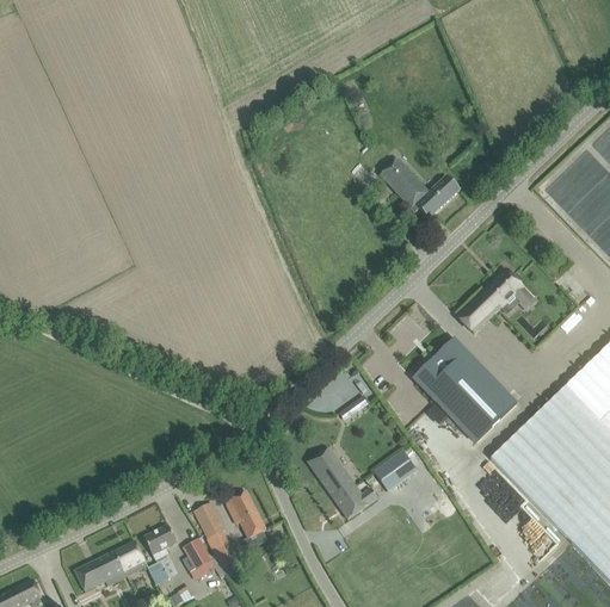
[(368,159),(374,155),(367,143),(362,147),(368,159)]
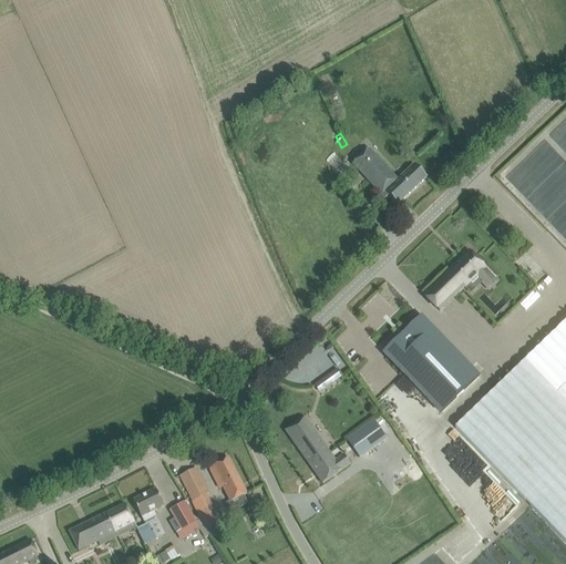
[(351,162),(383,196),(388,192),(397,202),(425,175),(413,162),(397,177),(368,146),(351,162)]
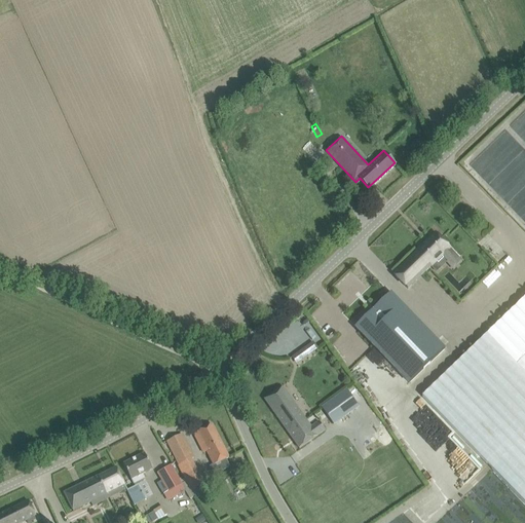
[(375,183),(381,190),(395,178),(388,171),(375,183)]
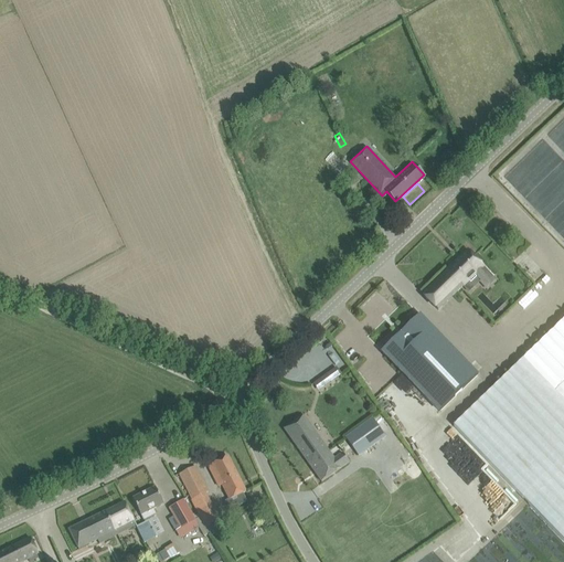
[(467,248),(422,292),(429,299),(437,308),(437,307),(446,299),(474,273),(482,282),(490,274),(481,265),(482,264),(467,248)]
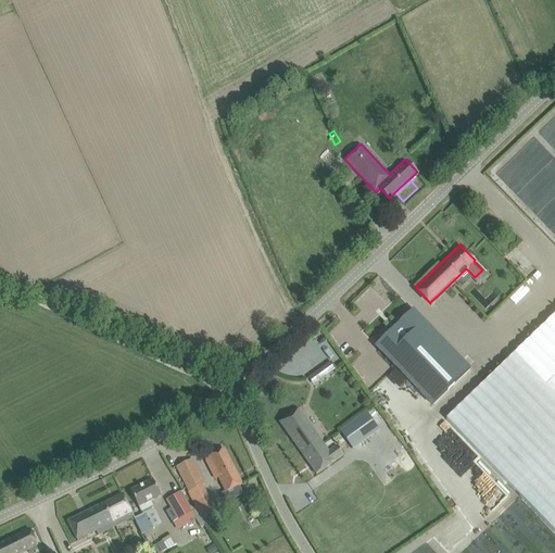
[(554,310),(513,351),(445,416),(554,529),(554,310)]
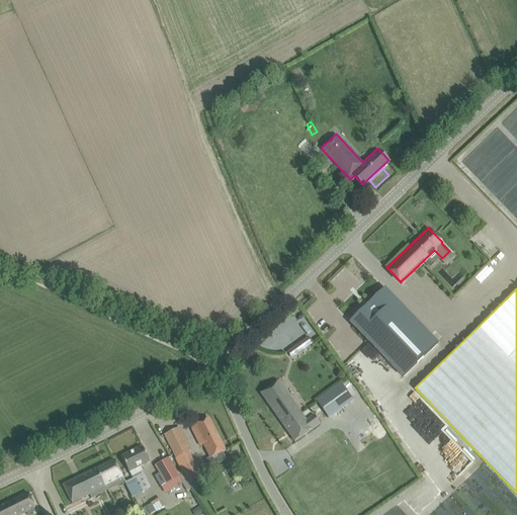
[(389,289),(354,323),(403,374),(438,341),(389,289)]
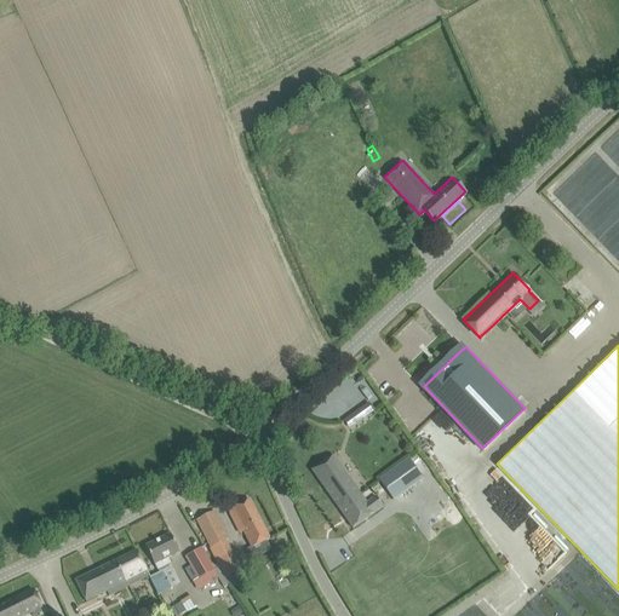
[(368,401),(355,409),(361,416),(373,408),(368,401)]
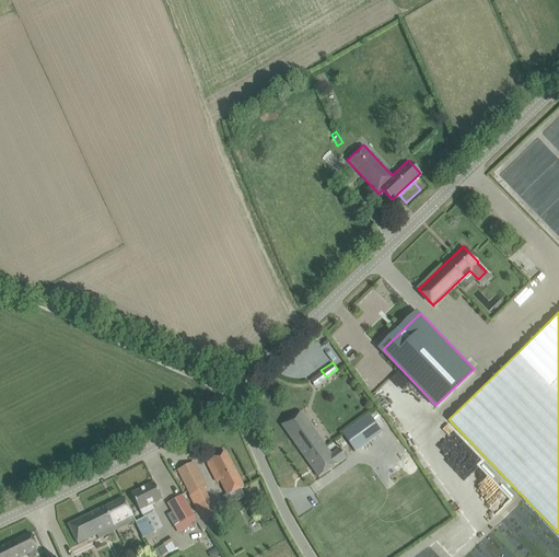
[(281,422),(317,475),(336,462),(346,455),(339,447),(330,452),(300,409),(281,422)]
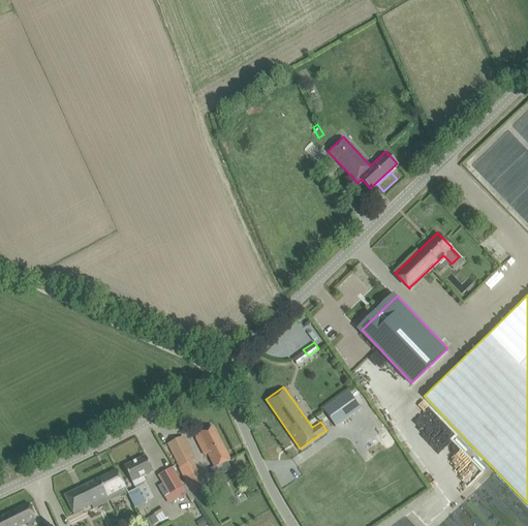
[(348,390),(323,408),(335,424),(360,406),(348,390)]
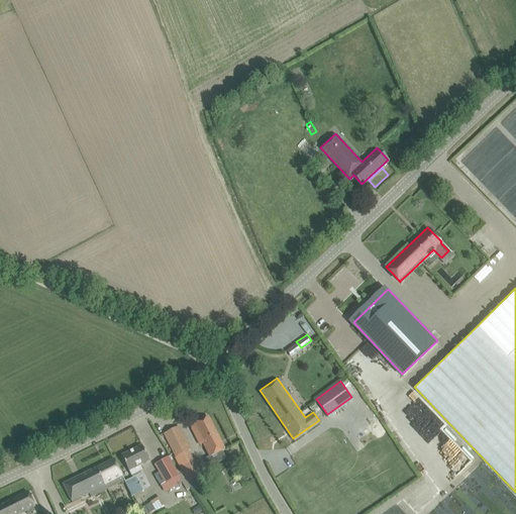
[(190,424),(200,442),(202,441),(209,454),(224,447),(208,415),(190,424)]
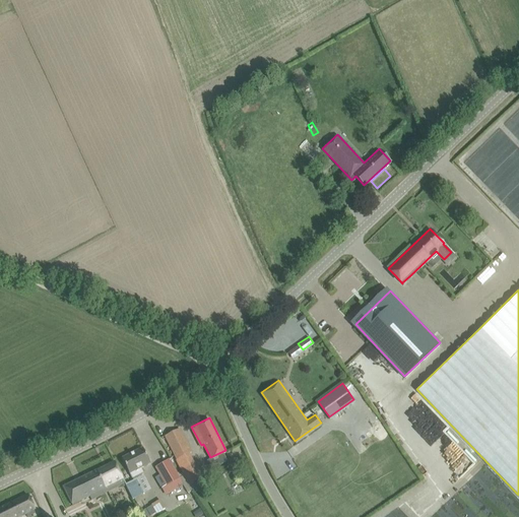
[(199,477),(201,476),(188,451),(190,450),(179,427),(165,434),(176,457),(175,458),(188,483),(189,482),(193,491),(203,486),(199,477)]
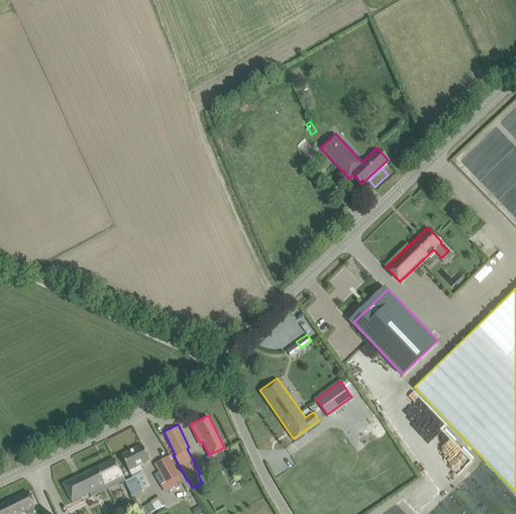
[(128,469),(130,473),(141,468),(139,464),(148,458),(141,443),(120,453),(128,469)]
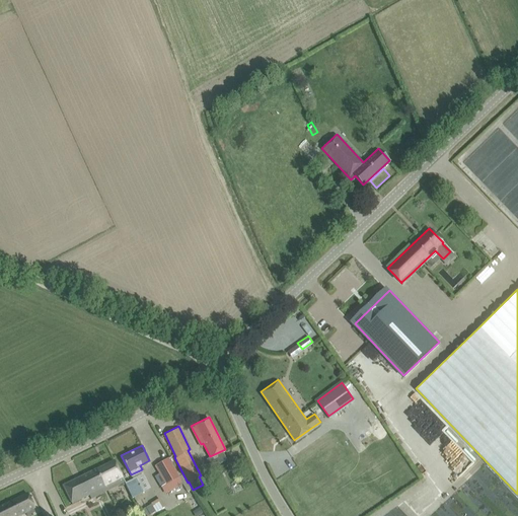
[(182,482),(168,457),(155,464),(165,483),(162,485),(166,492),(182,482)]
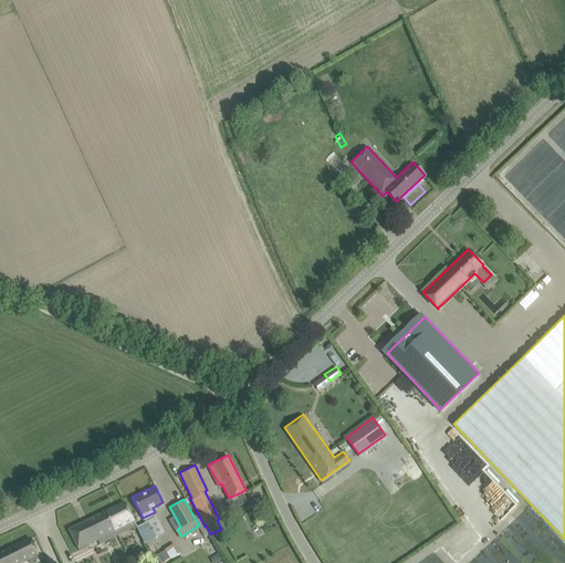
[(124,501),(105,510),(115,530),(115,529),(127,522),(128,527),(134,523),(135,523),(129,512),(124,501)]
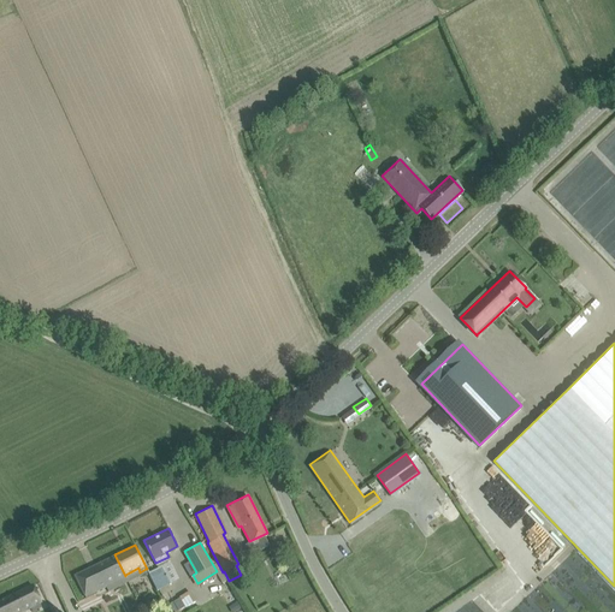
[(84,595),(125,576),(114,554),(75,574),(84,595)]
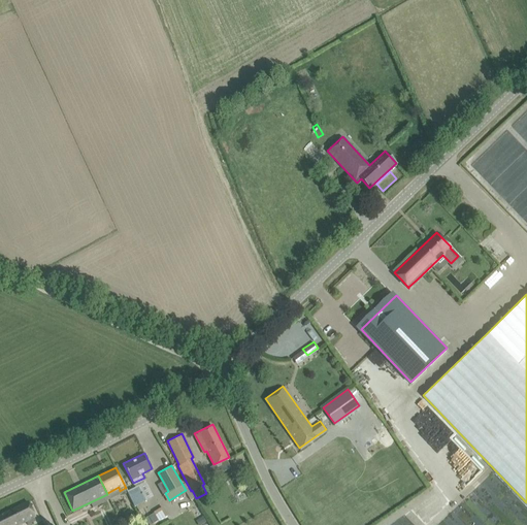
[(127,490),(134,505),(145,499),(138,485),(127,490)]
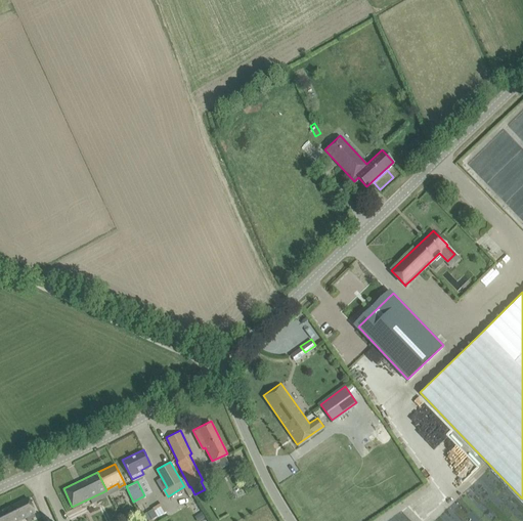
[(28,496),(4,508),(10,520),(16,520),(20,519),(20,518),(29,514),(30,516),(36,513),(35,511),(28,496)]
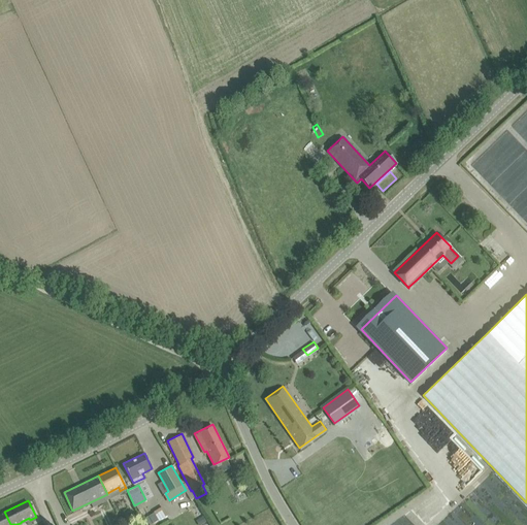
[(0,524),(10,524),(4,512),(0,514),(0,524)]
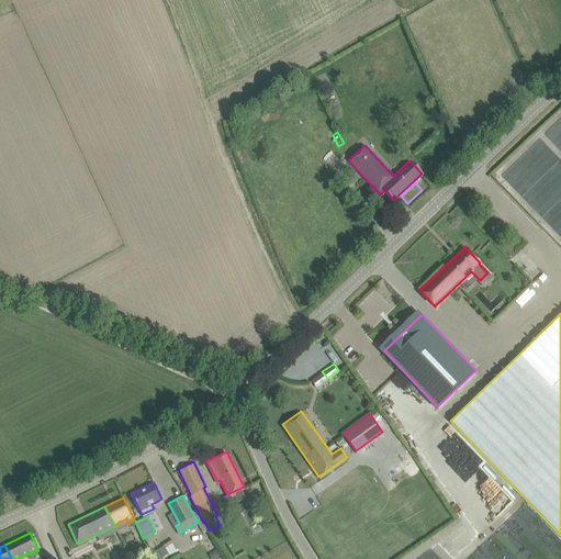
[(168,552),(163,545),(157,548),(163,556),(168,552)]
